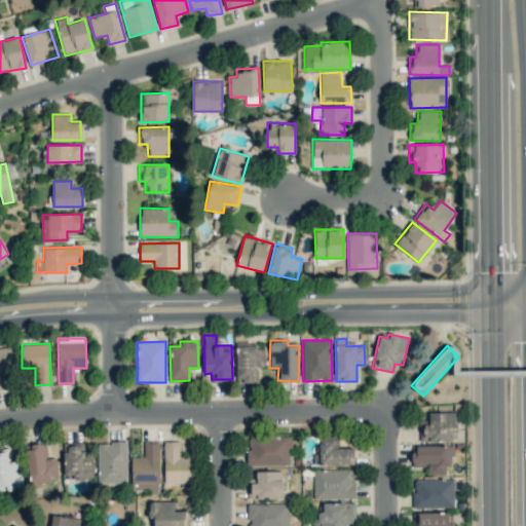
[(0,347),(0,389),(17,387),(10,346),(0,347)]
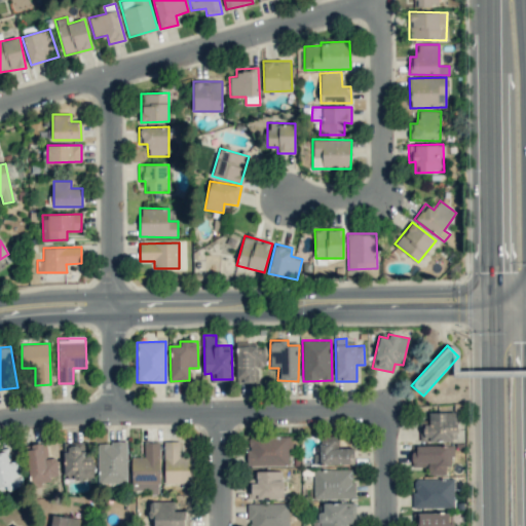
[(235,346),(236,382),(258,382),(258,367),(265,367),(265,346),(235,346)]
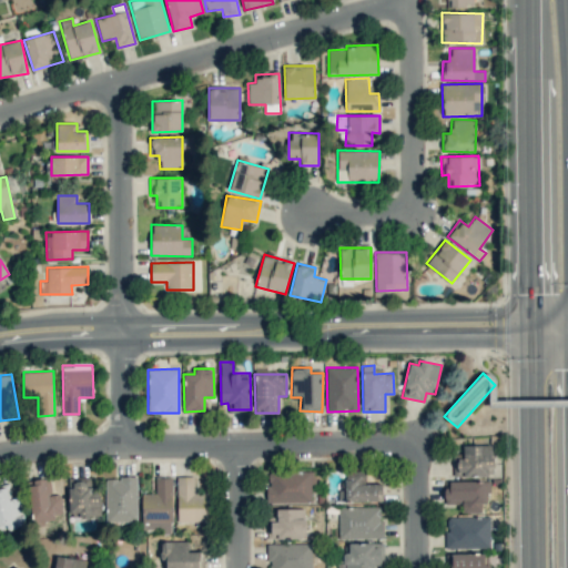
[(453,476),(492,477),(493,445),(463,445),(463,459),(454,459),(453,476)]
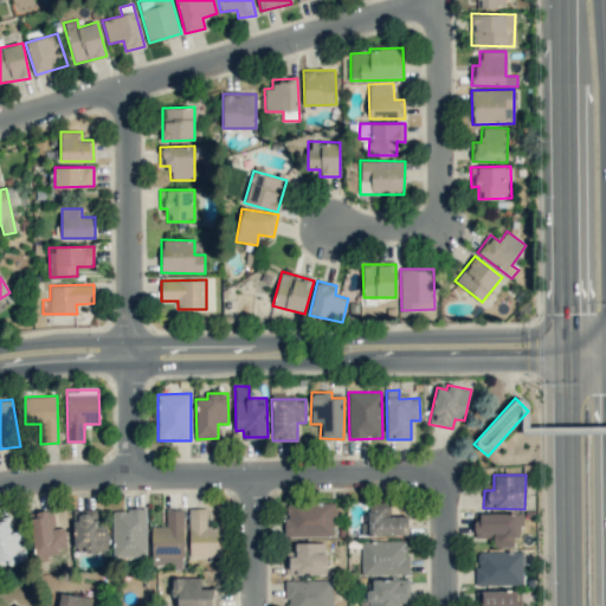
[(285,536),(334,536),(334,503),(285,503),(285,536)]
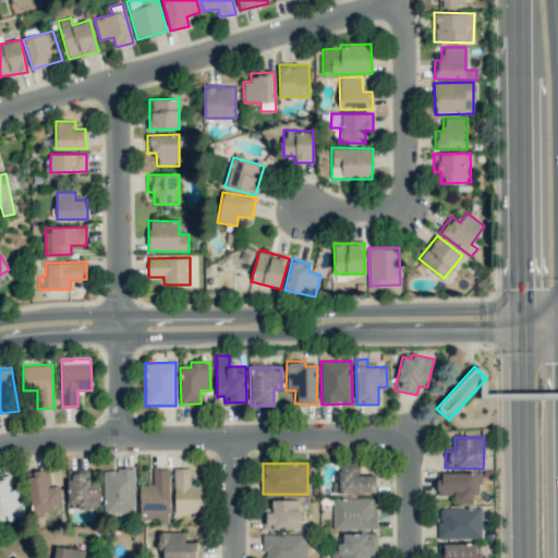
[(375,475),(360,475),(359,463),(338,463),(339,482),(332,482),(332,493),(375,492),(375,475)]
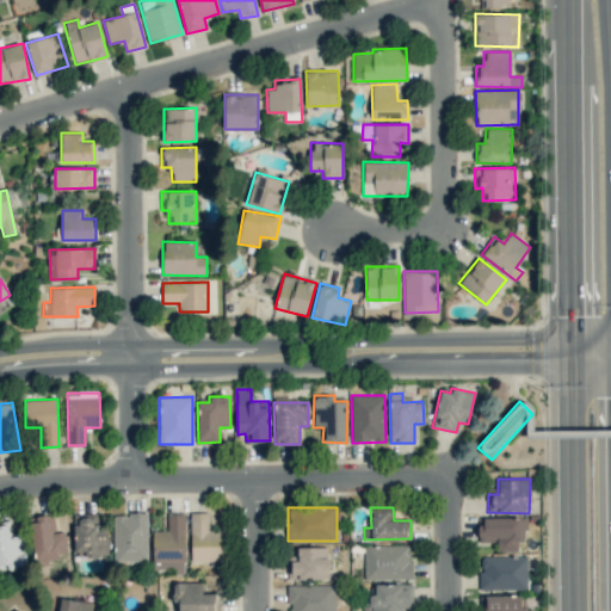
[(209,512),(190,513),(191,562),(226,561),(224,530),(209,531),(209,512)]
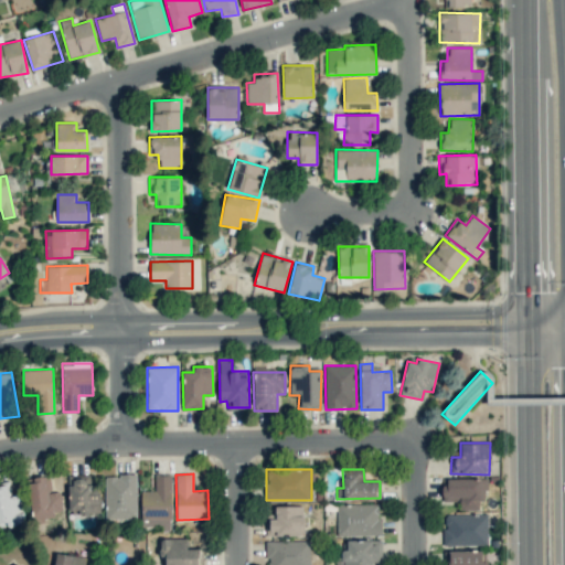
[(136,475),(105,476),(105,519),(136,519),(136,475)]
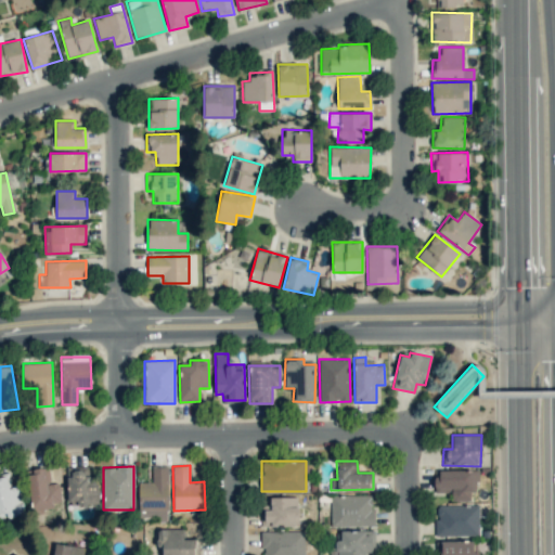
[(62,506),(59,482),(51,483),(49,467),(28,469),(33,510),(62,506)]
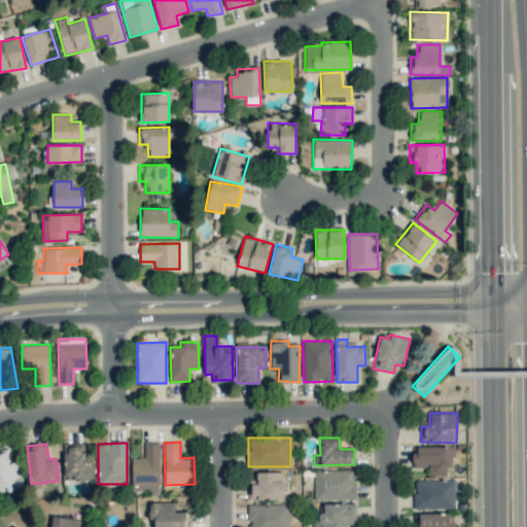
[(93,479),(94,452),(84,452),(84,444),(65,444),(64,479),(93,479)]
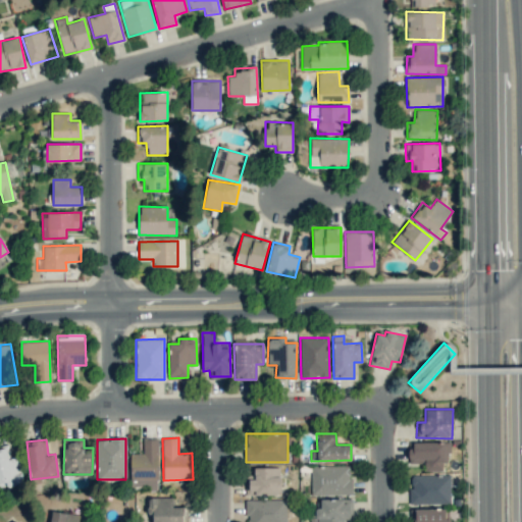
[(129,488),(157,488),(158,439),(143,439),(143,454),(131,454),(129,488)]
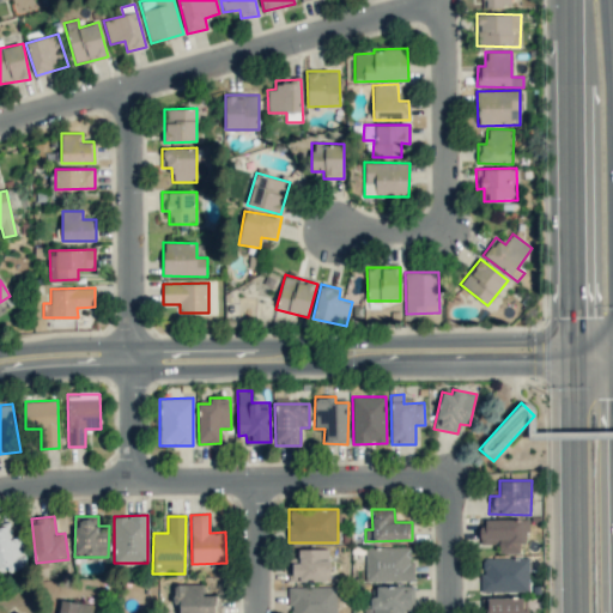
[(520,553),(519,542),(528,542),(527,519),(480,520),(481,545),(498,544),(498,553),(520,553)]
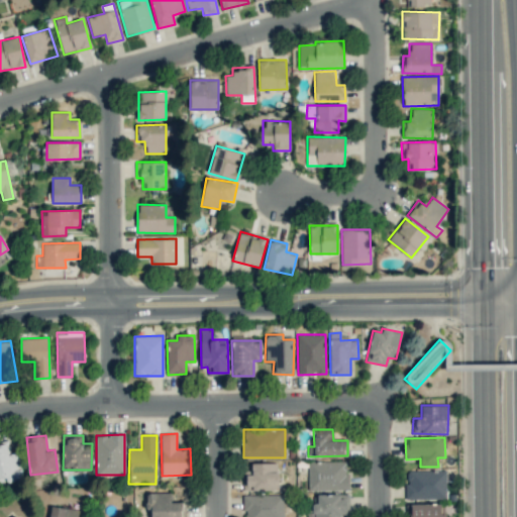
[(0,483),(23,479),(18,452),(10,453),(8,442),(0,443),(0,483)]
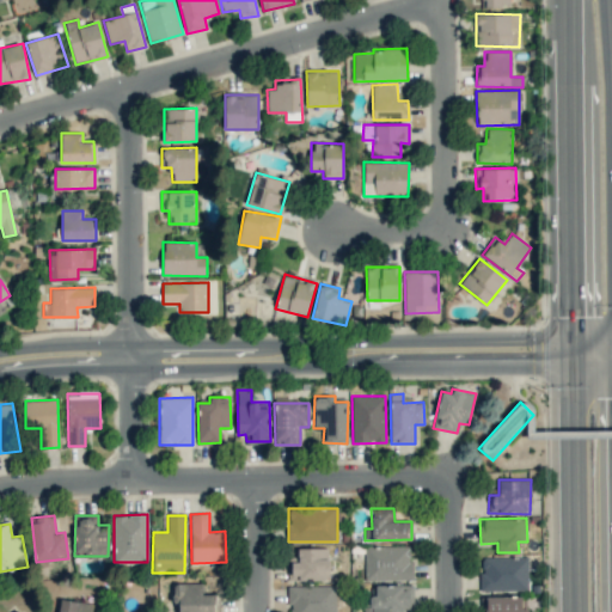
[(365,546),(366,581),(412,580),(411,545),(365,546)]
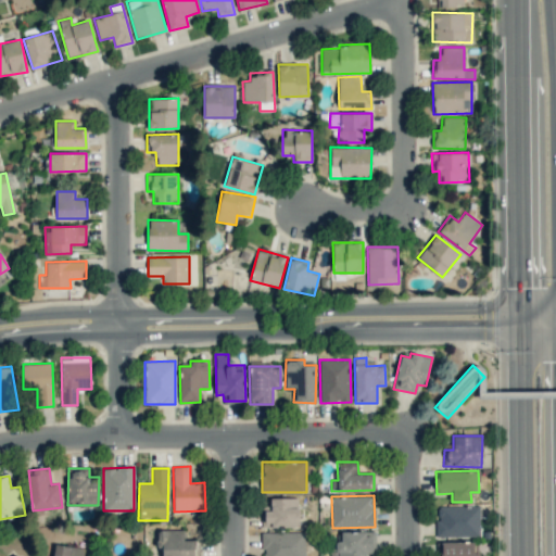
[(300,498),(270,498),(270,508),(261,507),(261,527),(300,528),(300,498)]
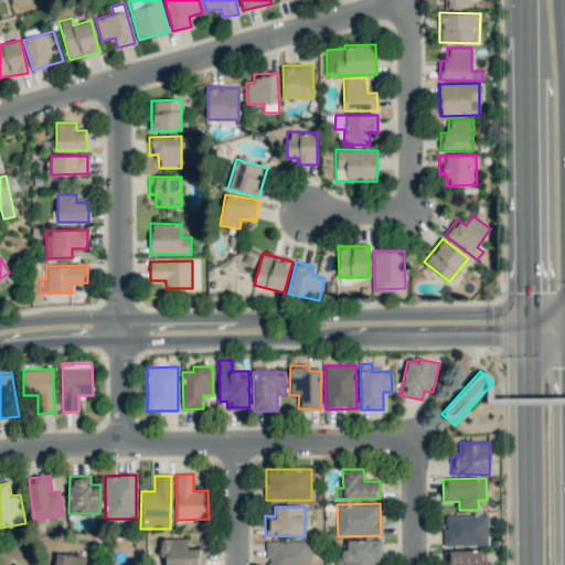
[(487,514),(444,514),(444,546),(488,545),(487,514)]
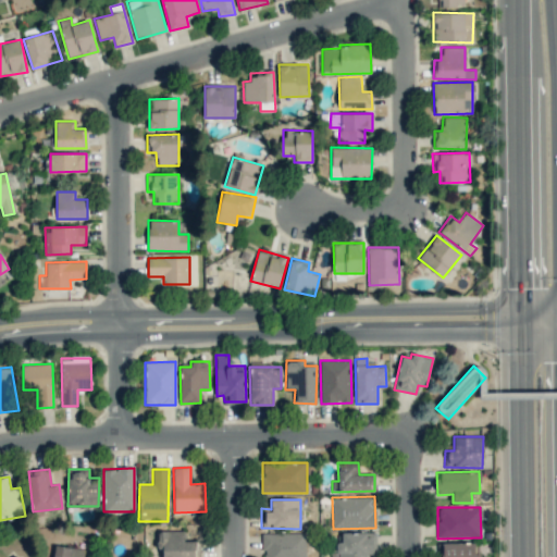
[(185,531),(160,531),(159,556),(200,556),(201,542),(185,541),(185,531)]
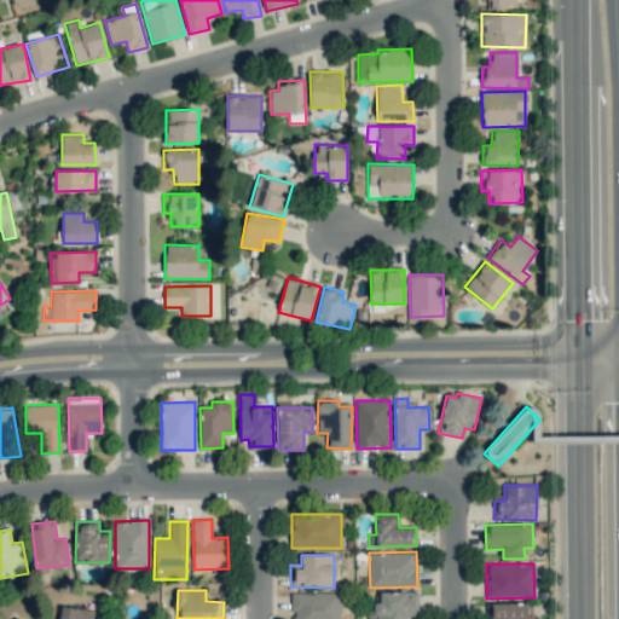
[(376,618),(417,618),(417,591),(380,591),(380,603),(374,603),(374,615),(376,615),(376,618)]
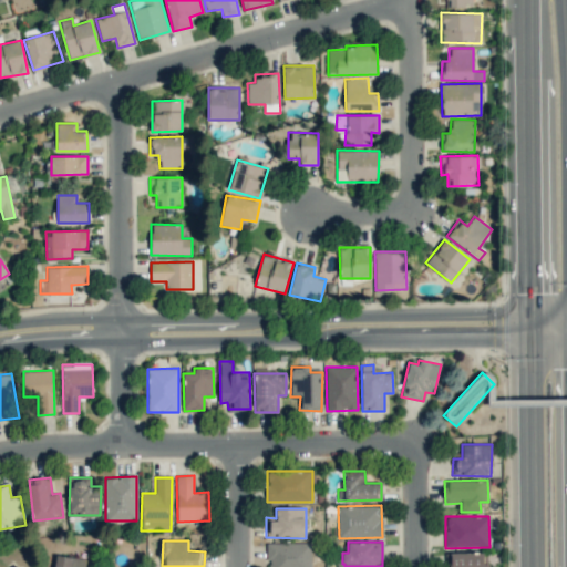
[(311,566),(311,543),(267,543),(267,566),(311,566)]
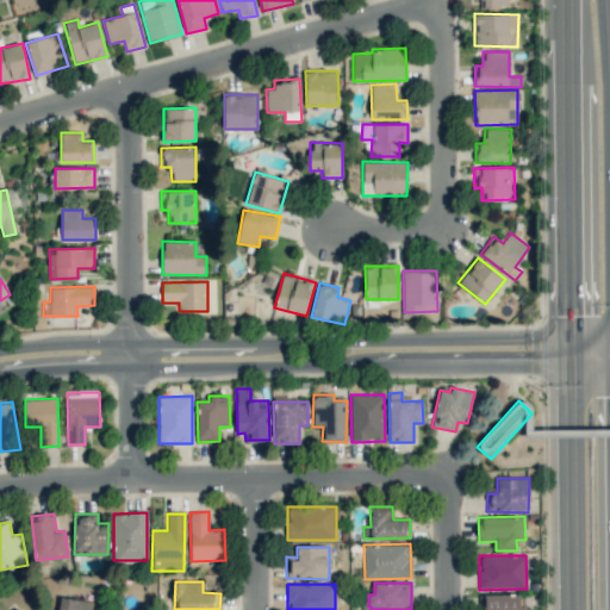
[(484,609),(526,609),(526,607),(521,608),(520,593),(484,595),(484,609)]
